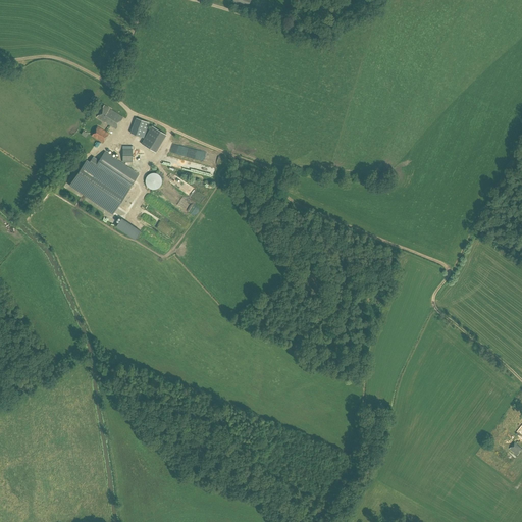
[(236,0),(235,4),(249,10),(253,0),(236,0)]
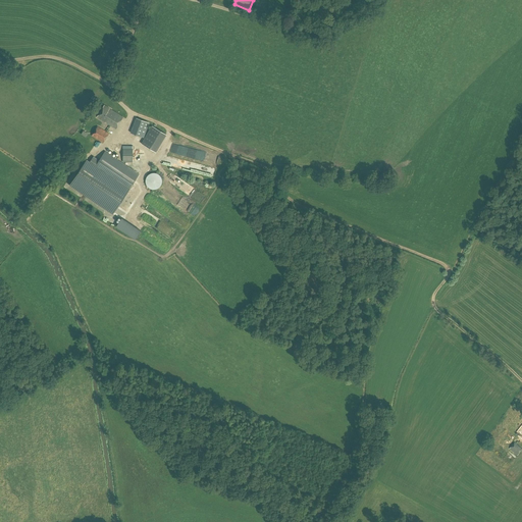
[(115,128),(123,117),(109,109),(109,108),(104,105),(97,117),(115,128)]
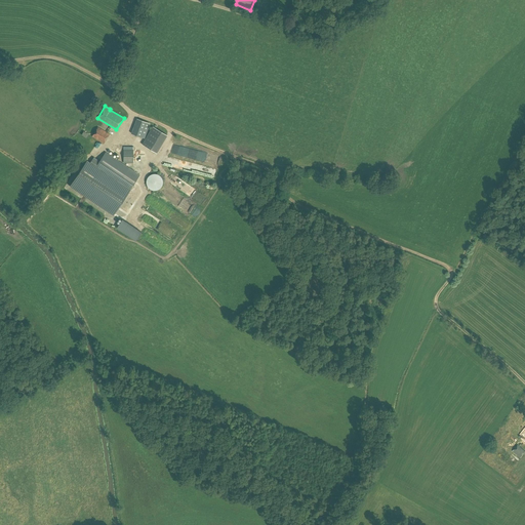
[(144,138),(150,124),(136,119),(131,133),(144,138)]
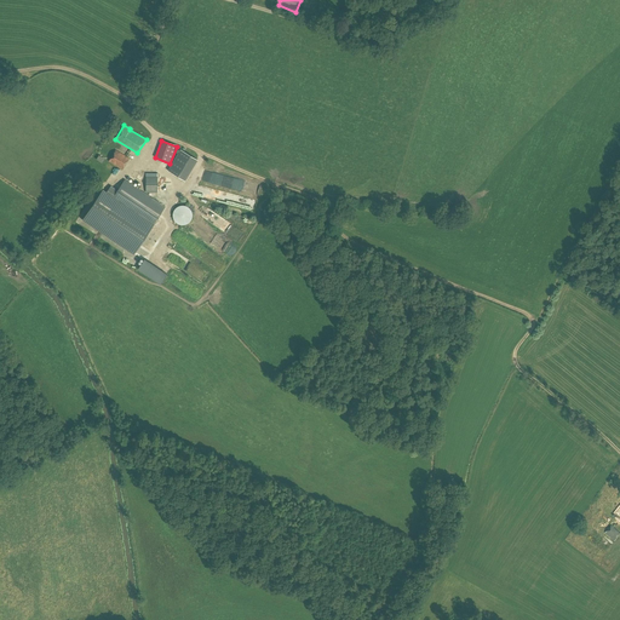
[(122,170),(130,159),(115,150),(108,161),(122,170)]
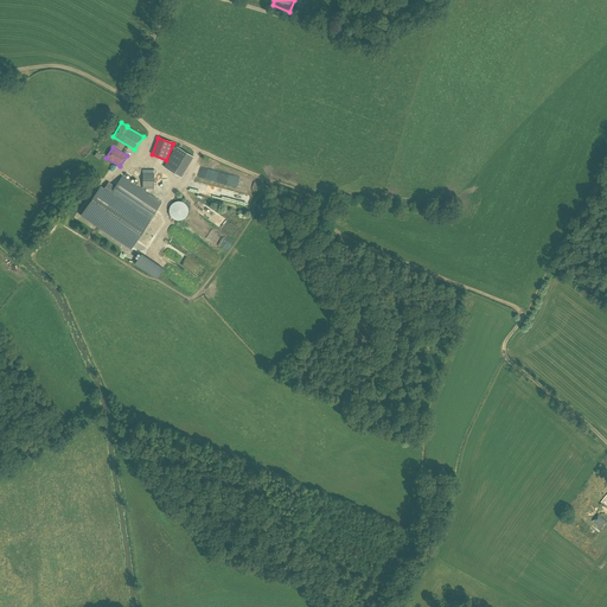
[(180,177),(193,157),(177,147),(165,167),(180,177)]
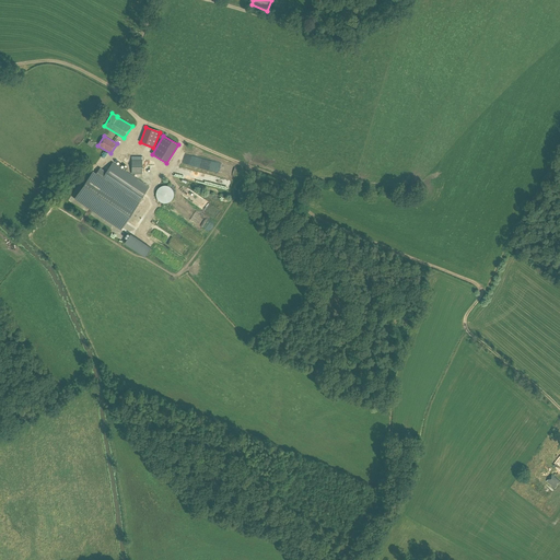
[(142,174),(142,160),(131,160),(131,174),(142,174)]
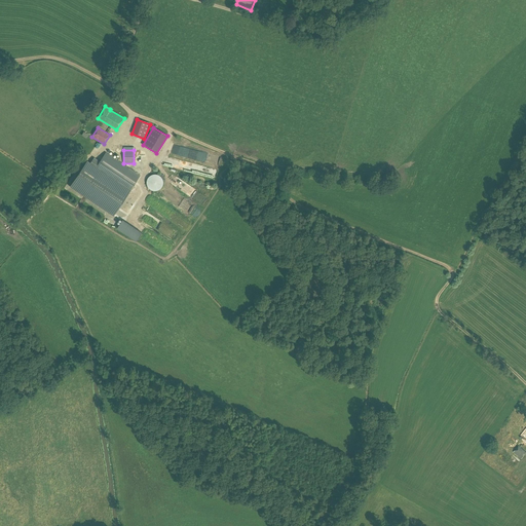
[(140,176),(106,152),(100,161),(94,157),(90,163),(86,161),(70,187),(113,216),(130,190),(140,176)]
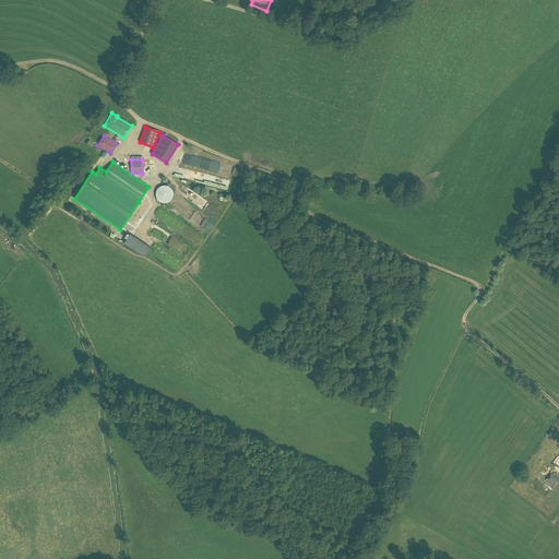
[(165,203),(166,203),(167,202),(168,202),(169,201),(170,200),(171,199),(173,198),(173,197),(174,195),(174,194),(174,192),(173,191),(173,190),(171,189),(170,188),(169,187),(168,187),(167,186),(166,186),(165,186),(163,186),(162,186),(161,187),(159,187),(158,188),(157,189),(156,190),(156,191),(156,193),(155,194),(156,195),(156,197),(156,198),(157,199),(158,200),(159,201),(161,202),(162,202),(163,203),(165,203)]
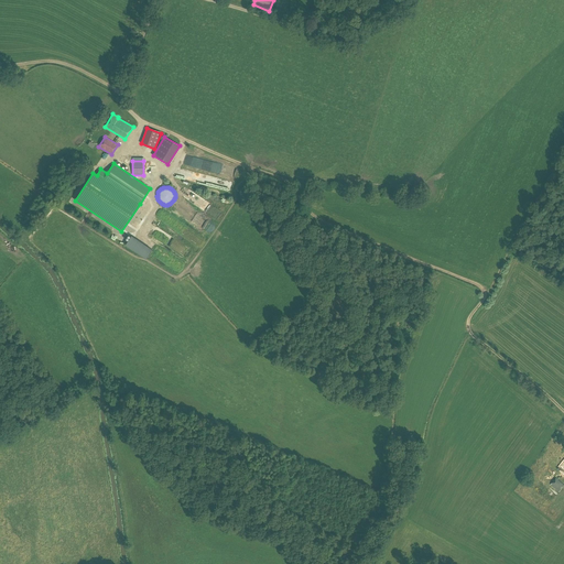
[(128,240),(125,245),(145,259),(152,249),(134,238),(131,242),(128,240)]
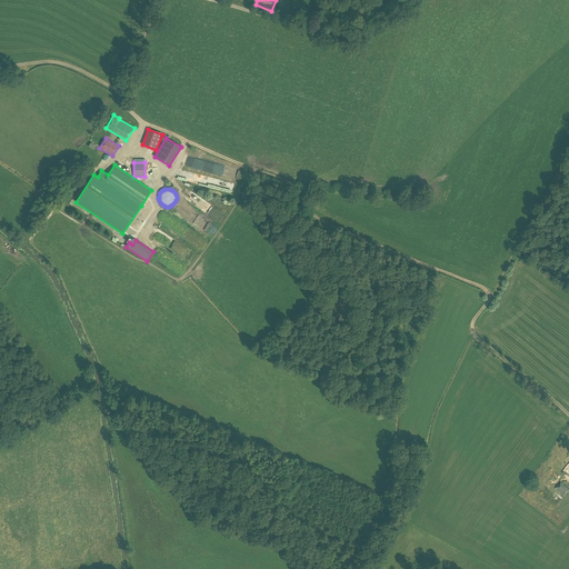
[(563,497),(568,490),(568,488),(561,482),(556,489),(563,497)]
